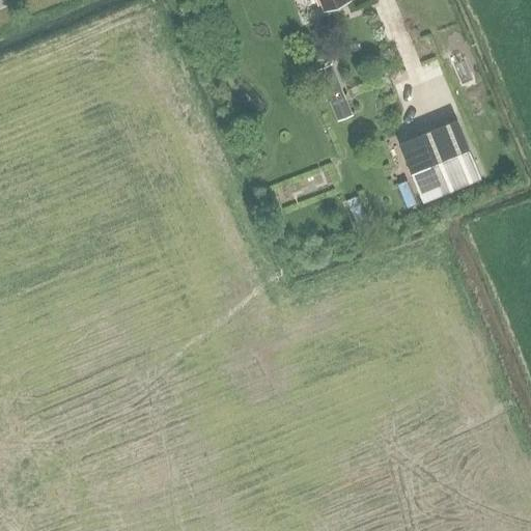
[(319,0),(325,10),(350,0),(319,0)]
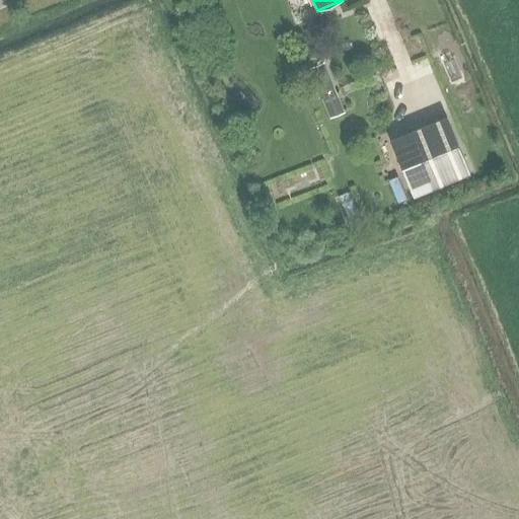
[(345,114),(332,85),(323,62),(310,67),(330,120),(345,114)]
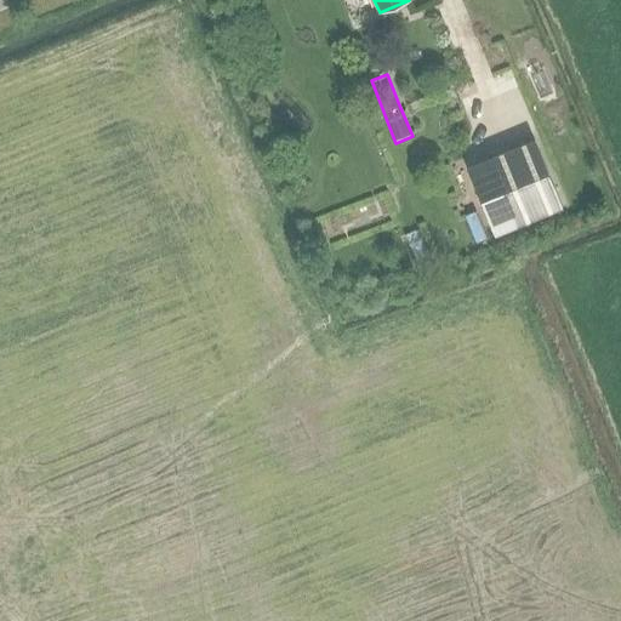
[(534,140),(489,159),(517,226),(562,208),(534,140)]
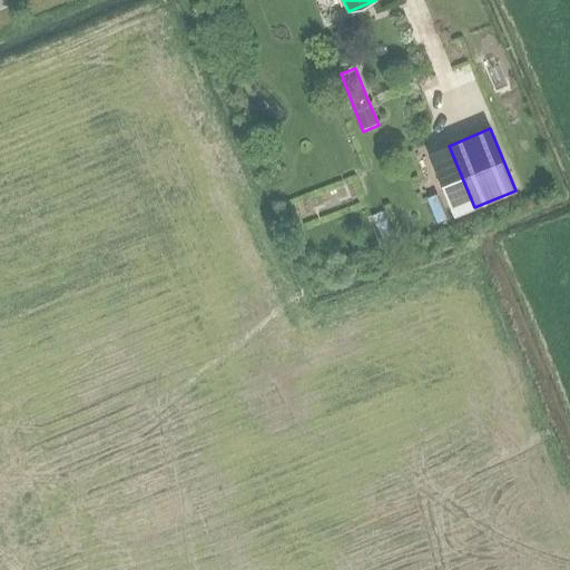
[(360,197),(352,176),(293,198),(302,219),(360,197)]
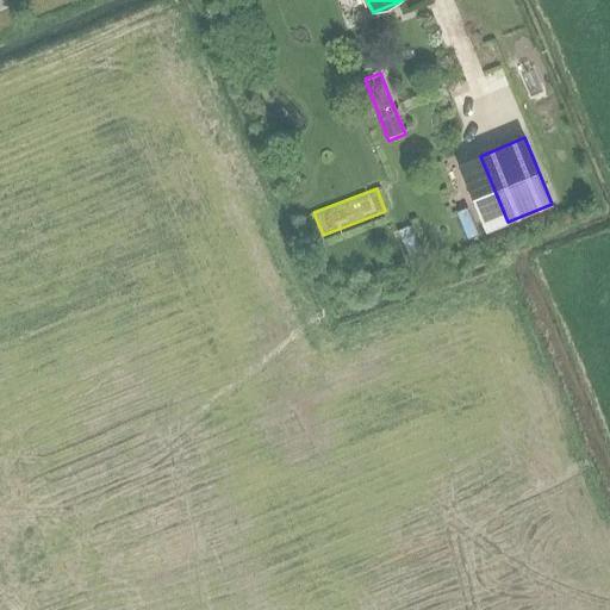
[(467,207),(456,212),(468,238),(479,235),(467,207)]
